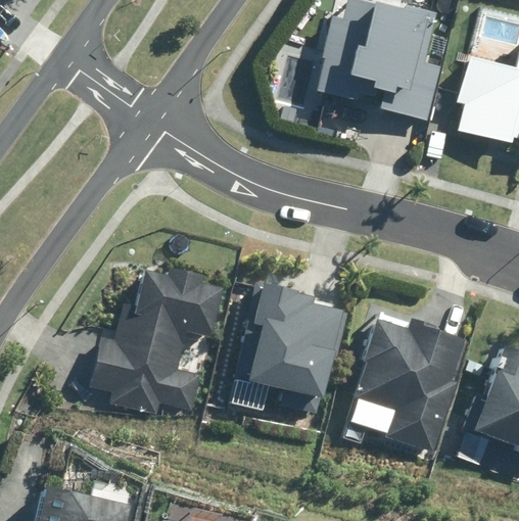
[(352,0),(348,18),(333,14),(317,89),(388,104),(386,111),(432,122),(444,66),(427,62),(438,13),(377,0),(352,0)]
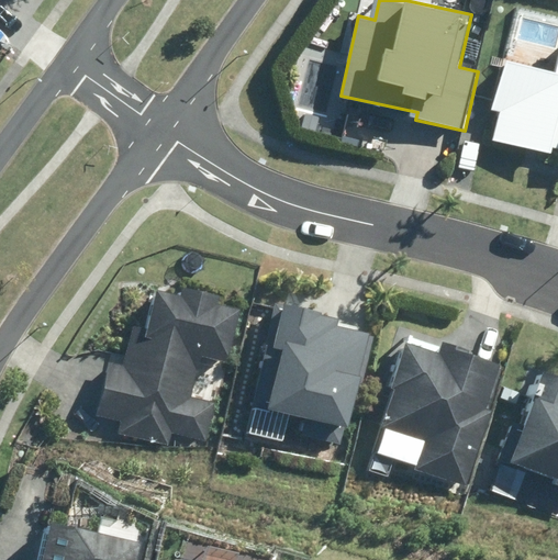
[(498,114),(491,137),(557,156),(557,52),(551,71),(503,58),(489,112),(498,114)]
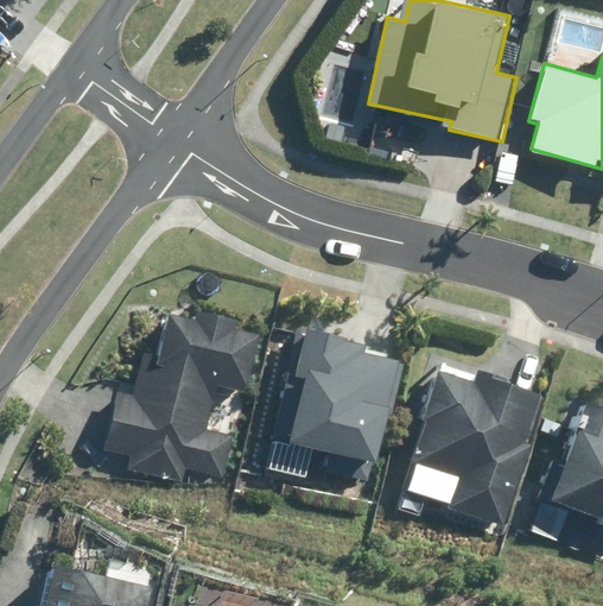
[(200,319),(173,313),(164,354),(146,351),(135,395),(119,391),(106,448),(133,454),(129,469),(184,481),(186,469),(229,479),(239,436),(207,429),(217,383),(248,390),(260,335),(237,330),(241,316),(202,308),(200,319)]
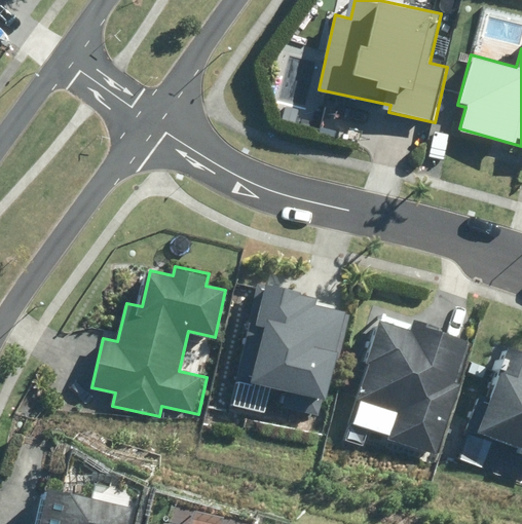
[(257,324),(265,326),(253,385),(327,401),(345,310),(317,304),(318,299),(265,288),(257,324)]
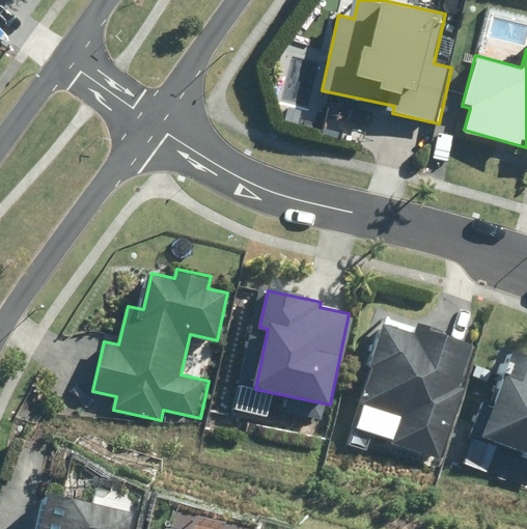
[(413,332),(385,324),(351,443),(369,448),(373,437),(446,458),(479,343),(415,325),(413,332)]
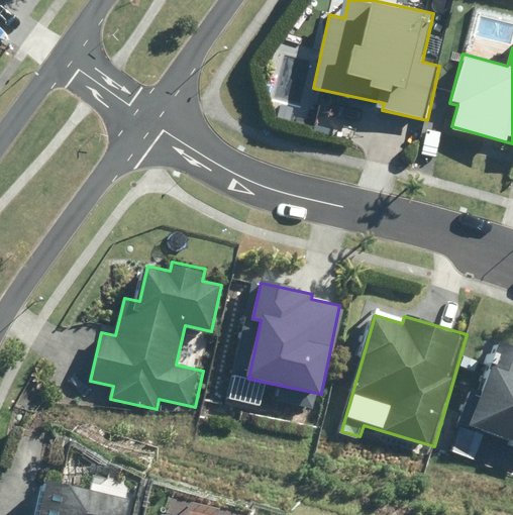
[(512,344),(502,340),(470,423),(512,439),(512,450),(505,469),(512,472),(512,344)]
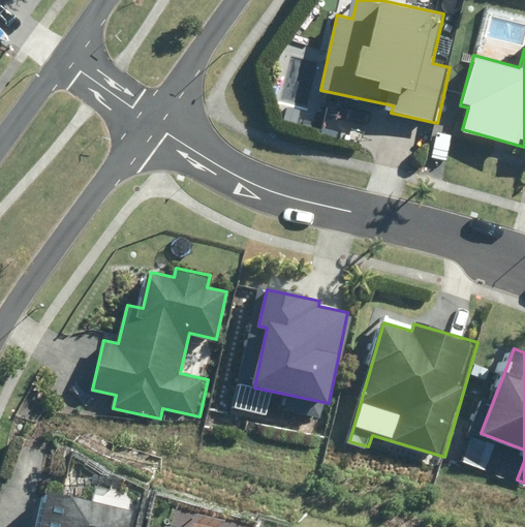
[(127,526),(131,514),(44,495),(37,526),(127,526)]
